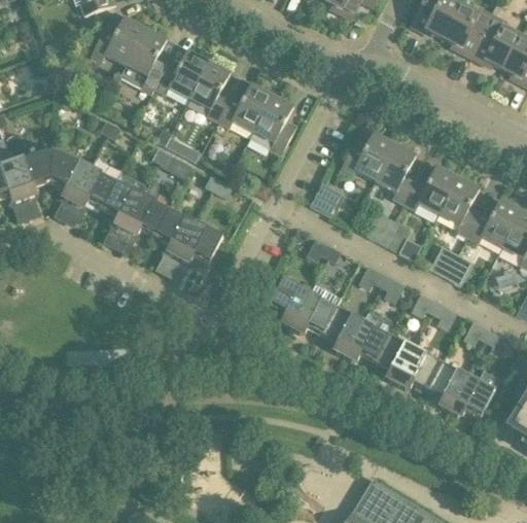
[(86,0),(88,2),(80,4),(84,16),(111,7),(108,0),(86,0)]
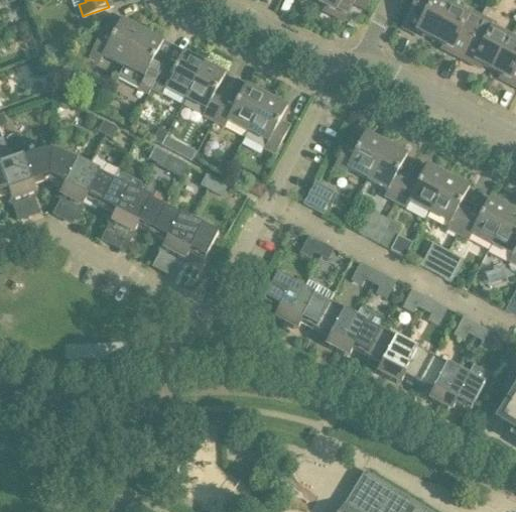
[(315,0),(333,9),(331,13),(344,20),(353,2),(364,8),(368,0),(315,0)]
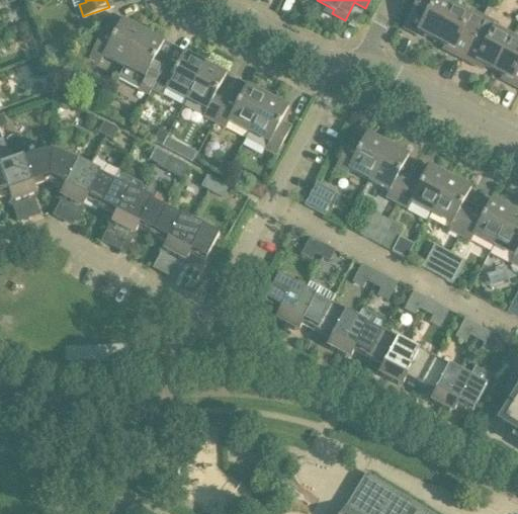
[(435,38),(453,4),(445,0),(417,0),(404,27),(417,33),(419,29),(435,38)]
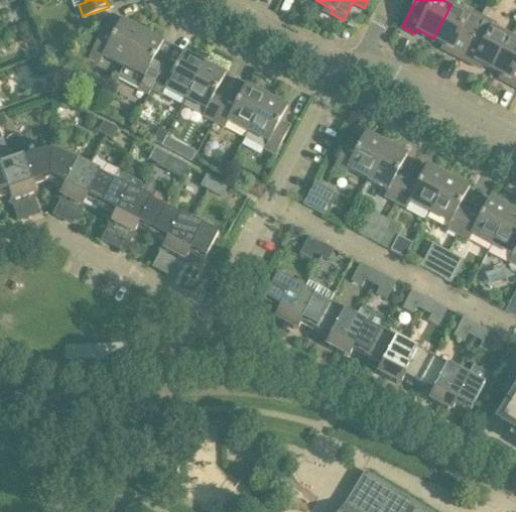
[(468,13),(452,4),(433,38),(450,46),(448,51),(461,57),(483,15),(484,16),(487,11),(483,9),(480,14),(471,9),(468,13)]
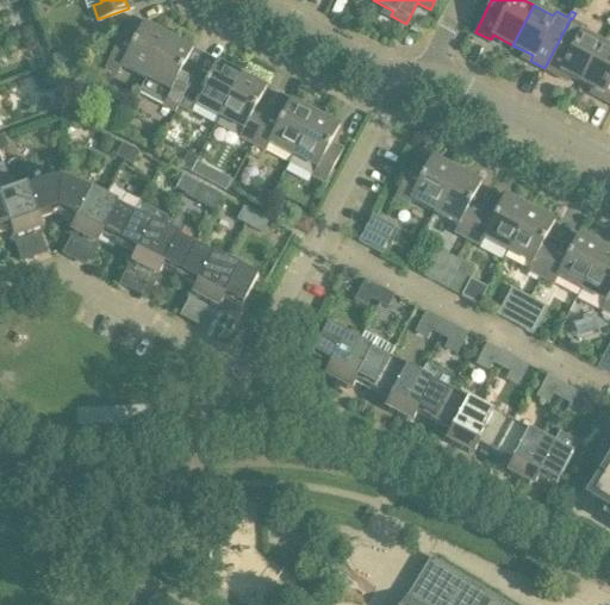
[(571,18),(545,68),(559,75),(561,70),(582,81),(602,42),(583,31),(585,26),(572,19),(571,18)]
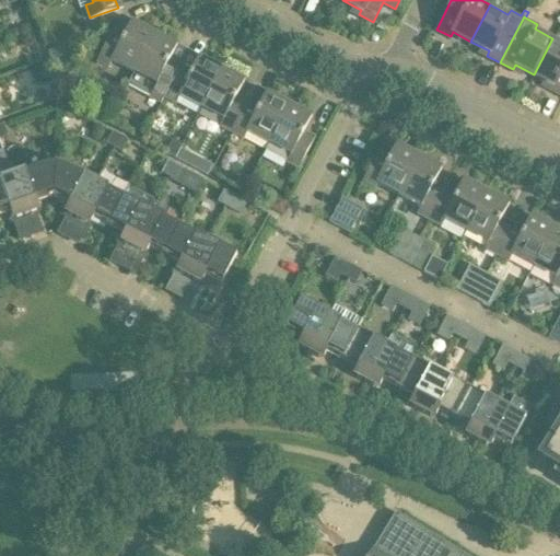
[(135,70),(153,32),(131,20),(121,38),(111,32),(96,59),(108,66),(112,58),(135,70)]
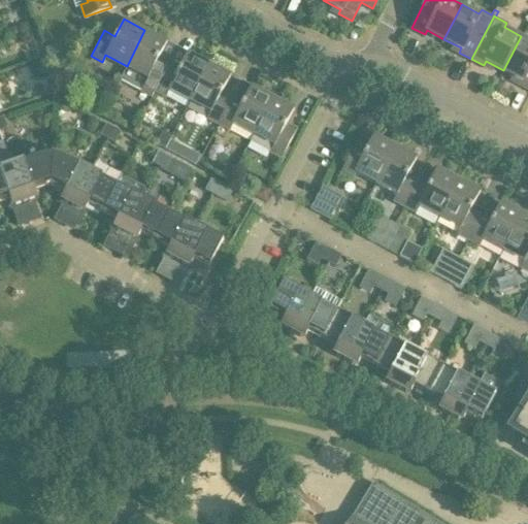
[(127,66),(120,79),(152,97),(156,90),(155,90),(168,64),(158,58),(166,41),(144,30),(127,66)]
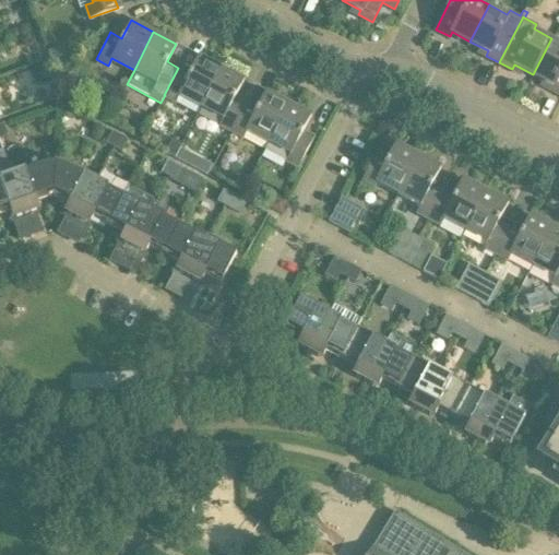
[(558,42),(551,38),(533,74),(550,83),(548,89),(558,93),(558,42)]
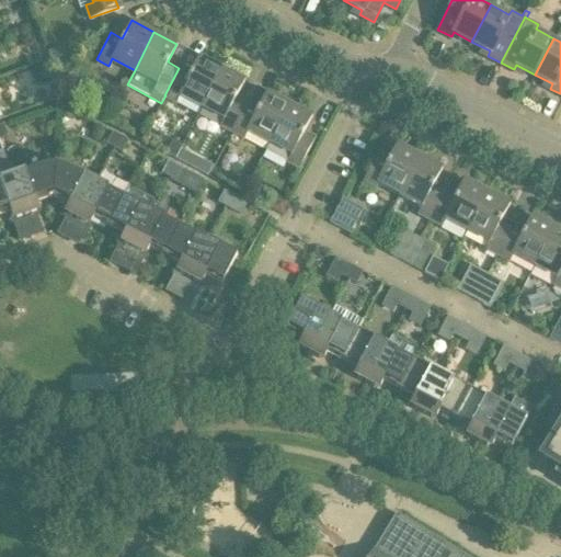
[(65,43),(47,48),(54,68),(71,61),(65,43)]
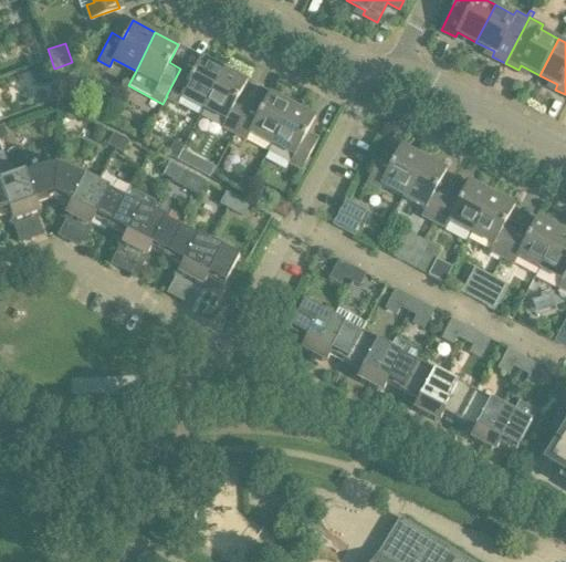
[(203,106),(205,107),(224,69),(200,56),(194,70),(184,64),(182,64),(180,69),(166,96),(167,96),(200,114),(203,106)]
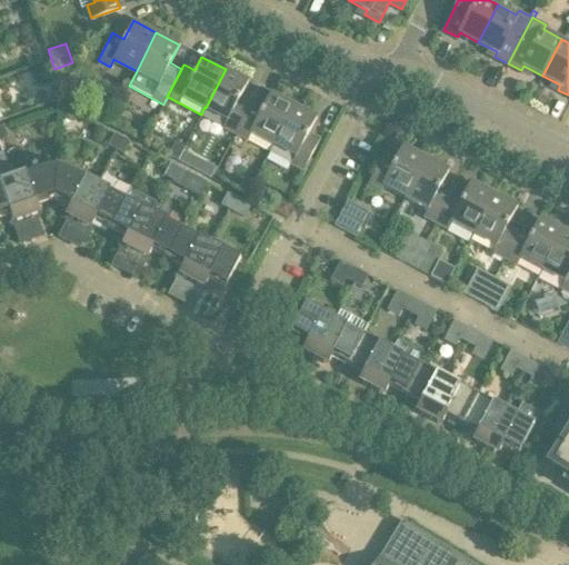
[(31,68),(36,81),(48,78),(43,65),(31,68)]
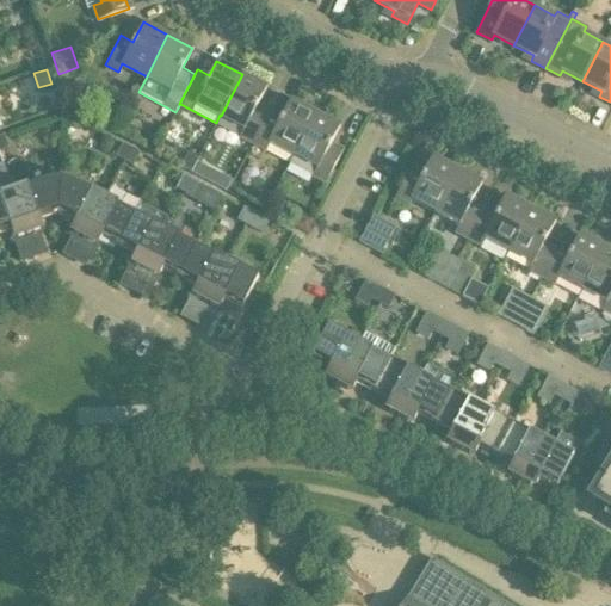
[(242,74),(221,116),(244,128),(239,135),(253,142),(269,112),(257,106),(266,86),(242,74)]
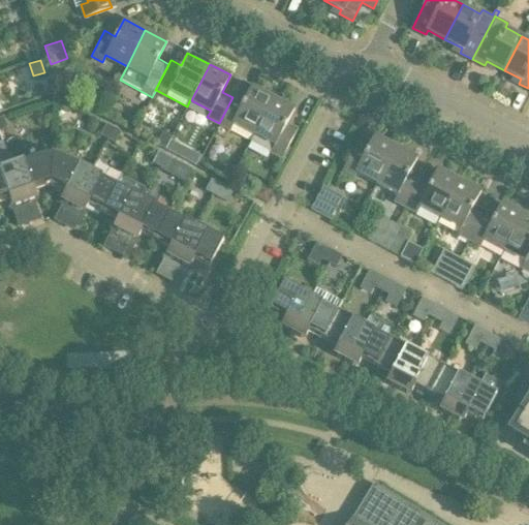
[(232,97),(219,123),(229,129),(234,122),(254,133),(273,97),(251,86),(242,102),(232,97)]
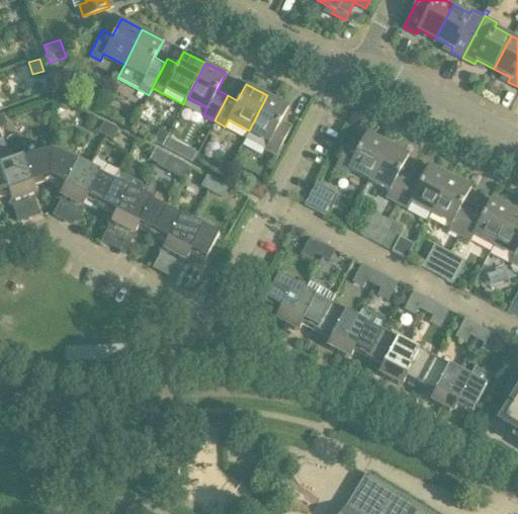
[(267,95),(249,131),(246,137),(276,153),(289,129),(279,122),(288,106),(267,95)]
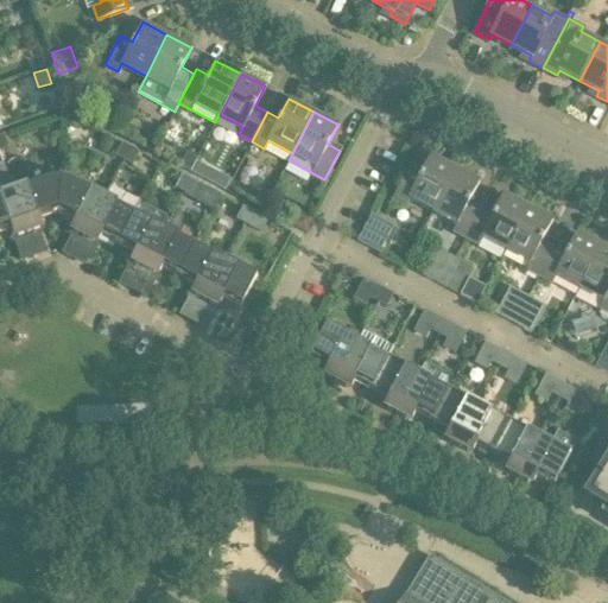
[(124,159),(131,145),(121,140),(114,153),(124,159)]
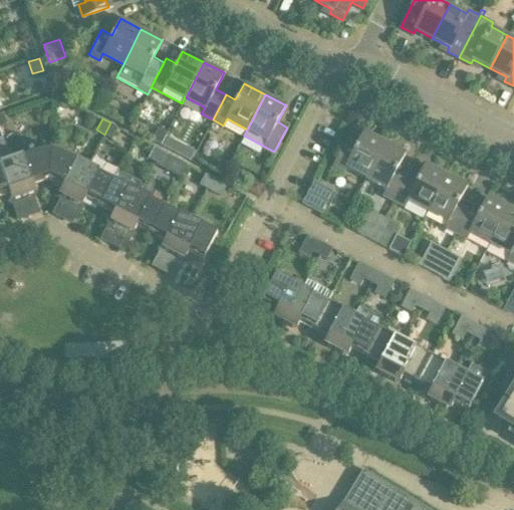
[(117,126),(110,122),(104,135),(111,138),(117,126)]
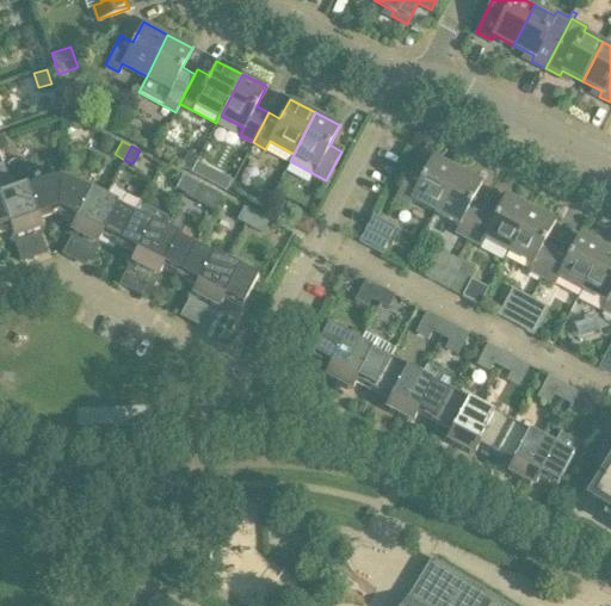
[(198,154),(189,149),(180,166),(191,171),(198,154)]
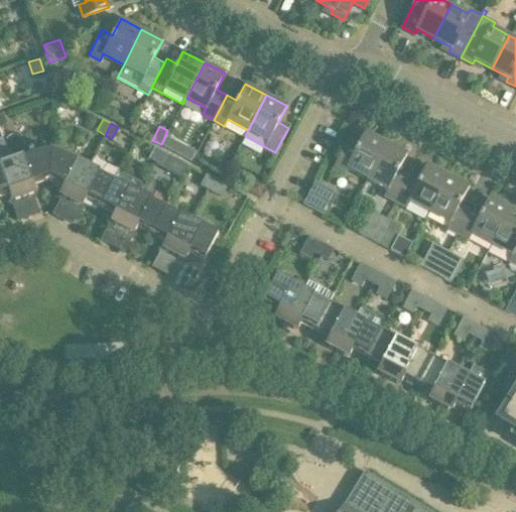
[(367,177),(386,142),(365,131),(359,143),(349,138),(333,167),(344,173),(347,167),(367,177)]
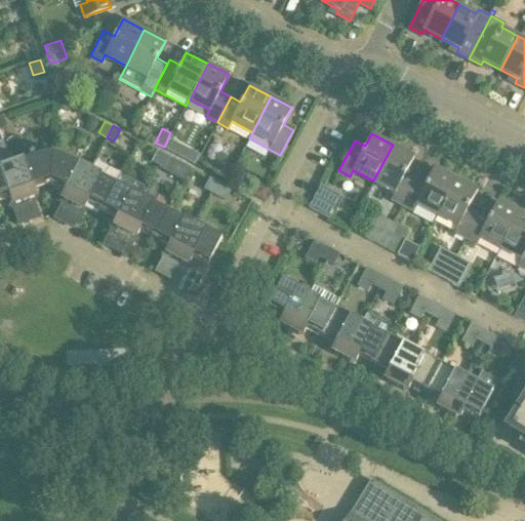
[(168,137),(164,147),(175,152),(179,143),(168,137)]
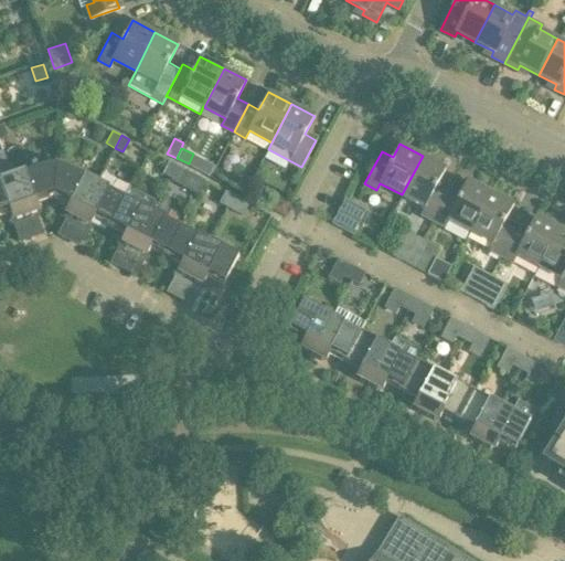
[(0,213),(9,211),(11,217),(12,215),(17,218),(17,219),(25,215),(11,175),(12,175),(3,149),(0,149),(0,213)]
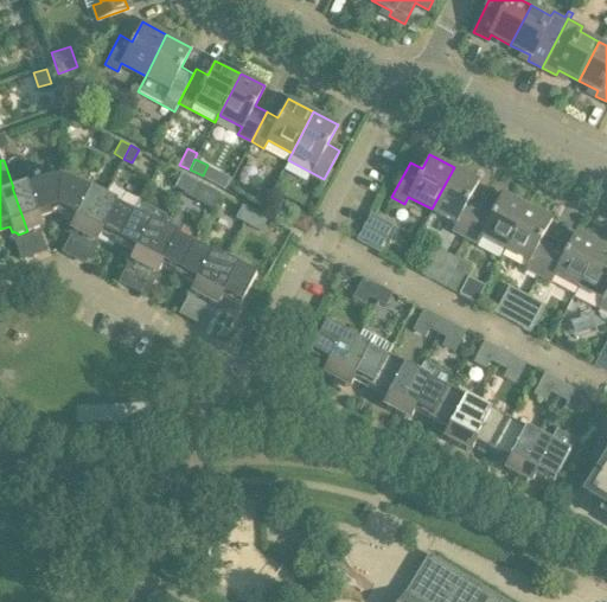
[(479,180),(454,167),(432,209),(455,222),(452,229),(464,235),(481,200),(471,194),(479,180)]
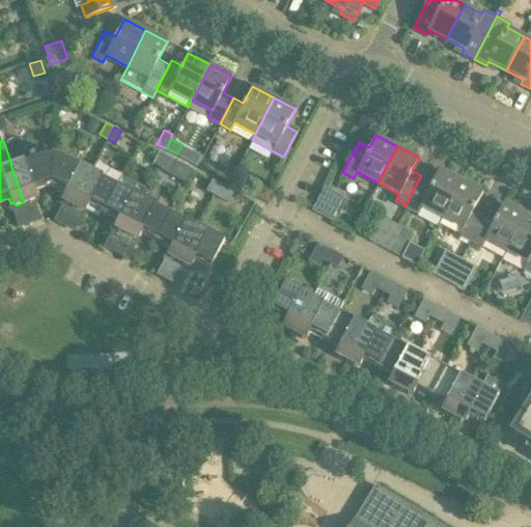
[(161,166),(167,154),(160,150),(154,162),(161,166)]
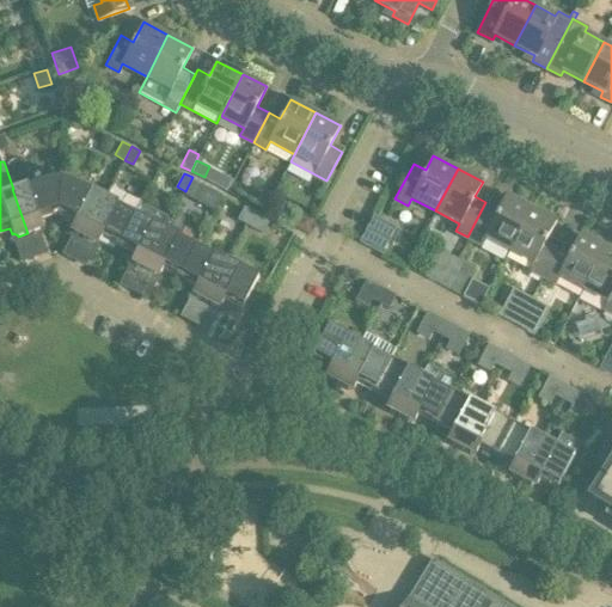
[(51,176),(13,189),(12,189),(28,233),(40,230),(38,228),(41,224),(42,224),(40,218),(56,213),(60,175),(56,176),(51,176)]
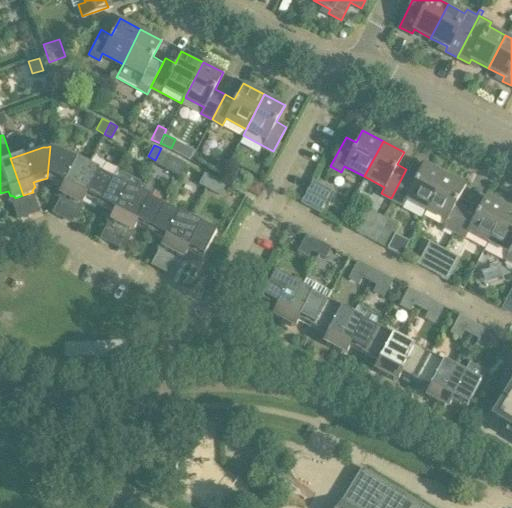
[(50,146),(47,178),(48,177),(62,185),(60,189),(62,193),(61,194),(70,198),(88,164),(57,148),(54,148),(50,146)]
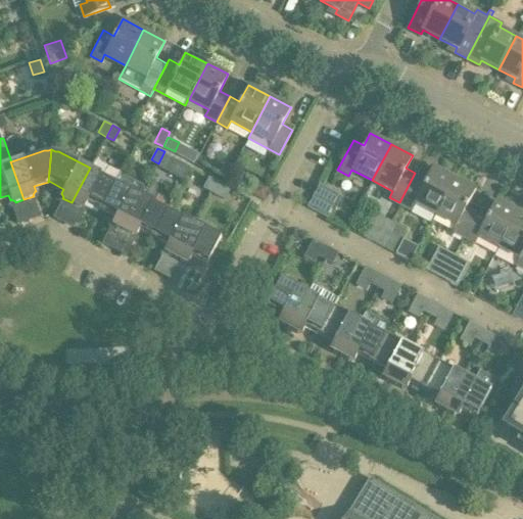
[(164,151),(158,163),(165,168),(172,155),(164,151)]
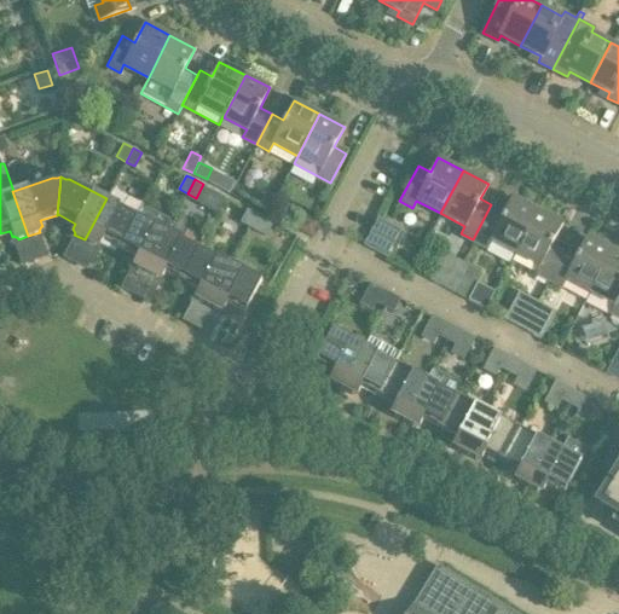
[(236,185),(232,192),(239,196),(243,189),(236,185)]
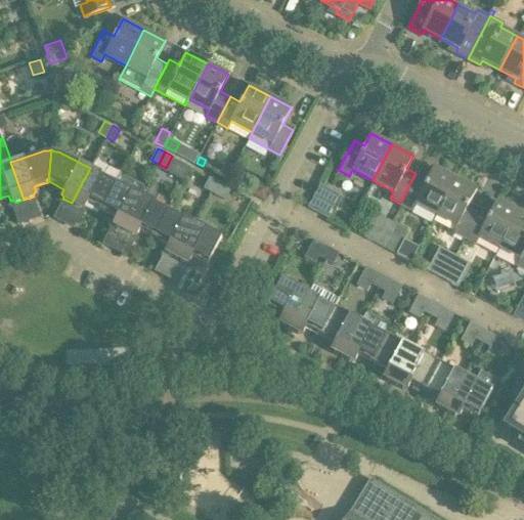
[(95,159),(90,168),(72,203),(80,208),(80,207),(84,206),(85,206),(87,202),(101,209),(119,176),(120,175),(121,172),(95,159)]
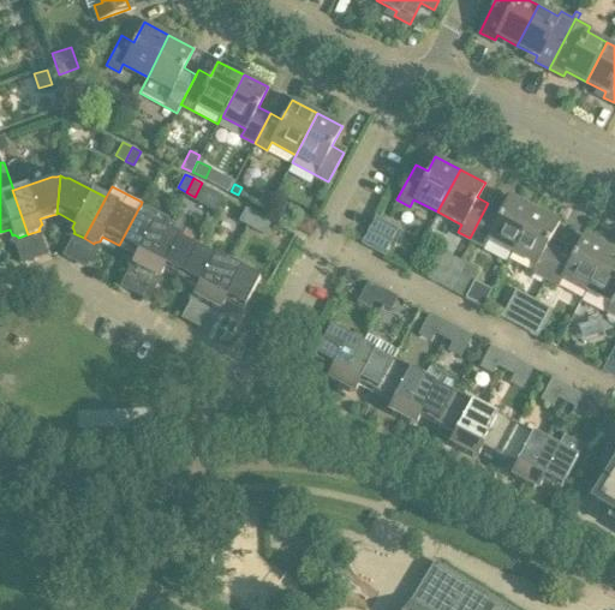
[(488,203),(470,238),(484,245),(488,238),(512,250),(533,208),(509,196),(501,209),(488,203)]
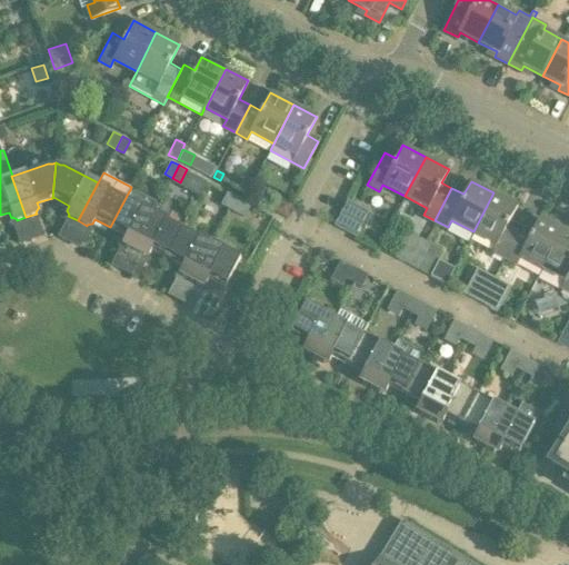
[(129,191),(110,227),(126,235),(123,240),(126,245),(125,246),(133,250),(155,211),(155,212),(159,205),(155,199),(135,188),(130,190),(129,191)]
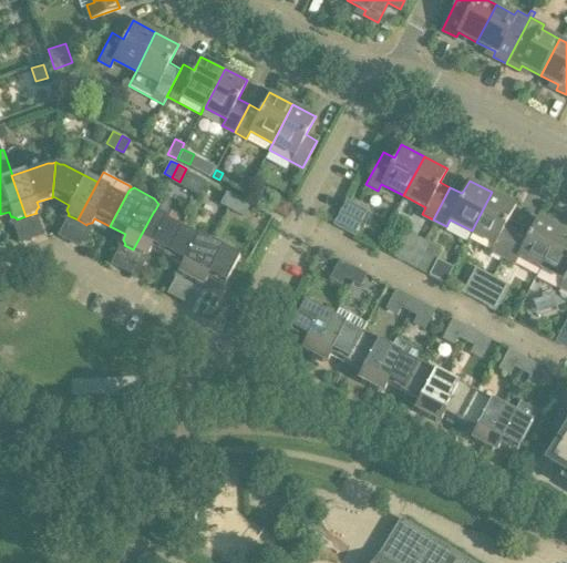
[(227,206),(234,194),(226,191),(220,203),(227,206)]
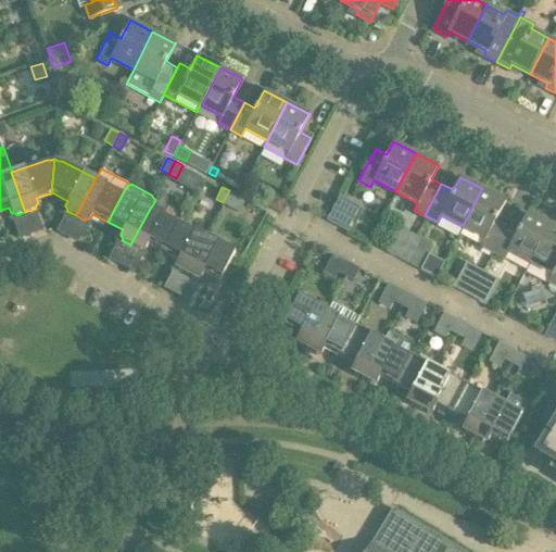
[(482,188),(463,226),(484,238),(481,245),(492,251),(508,218),(498,213),(505,200),(482,188)]
